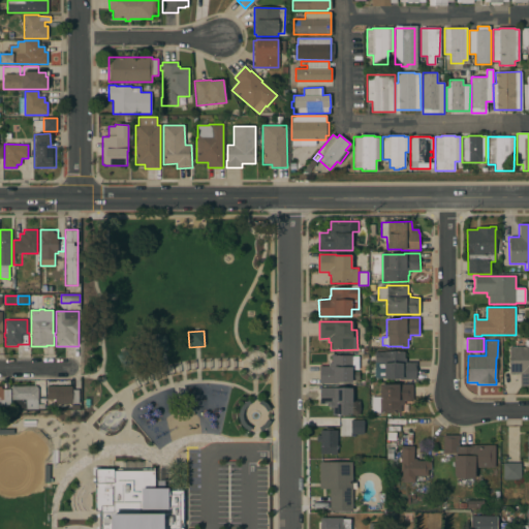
[(509,347),(525,347),(525,340),(528,340),(528,386),(520,386),(520,374),(509,374),(509,347)]
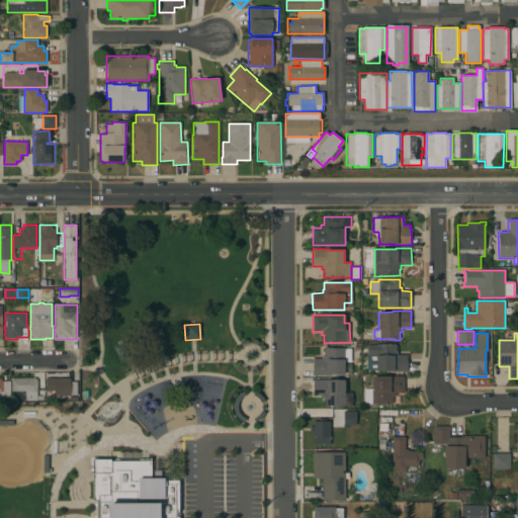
[(127,340),(135,352),(120,360),(113,348),(127,340)]
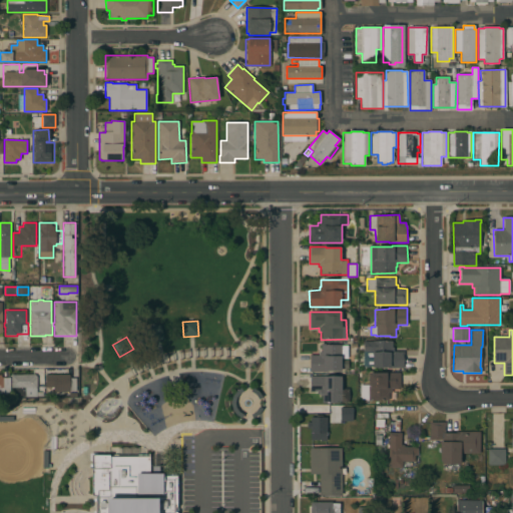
[(372,368),(372,367),(363,367),(364,341),(392,342),(392,348),(394,348),(394,351),(404,352),(404,368),(372,368)]
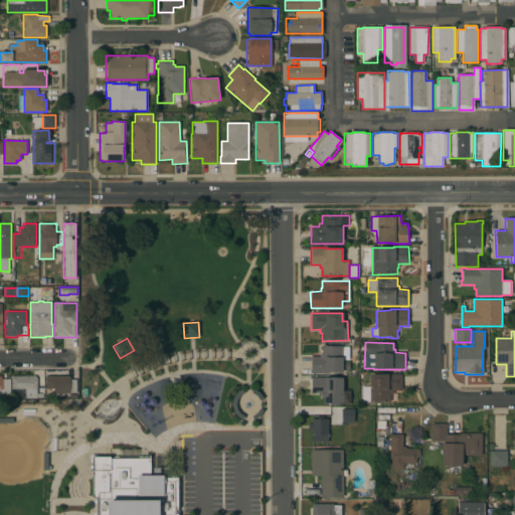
[(349,366),(342,366),(342,372),(329,373),(324,373),(311,373),(311,356),(320,356),(320,353),(322,353),(322,345),(327,345),(327,346),(349,346),(349,366)]
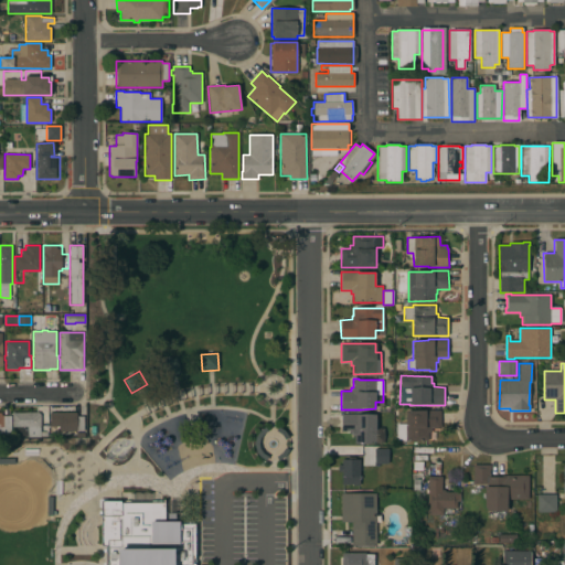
[(440,429),(432,429),(432,433),(427,433),(427,441),(405,441),(405,440),(396,440),(396,424),(405,424),(405,411),(424,411),(440,411),(440,429)]
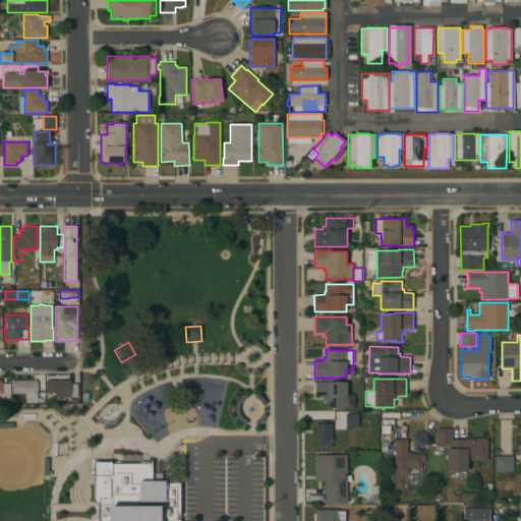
[(38,403),(25,403),(25,398),(17,398),(18,394),(11,394),(11,380),(36,381),(38,383),(38,403)]
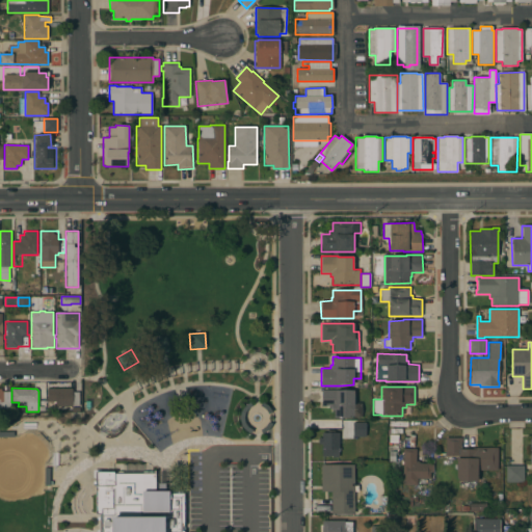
[(0,389),(1,389),(1,391),(3,391),(3,392),(10,392),(10,409),(0,409),(0,389)]
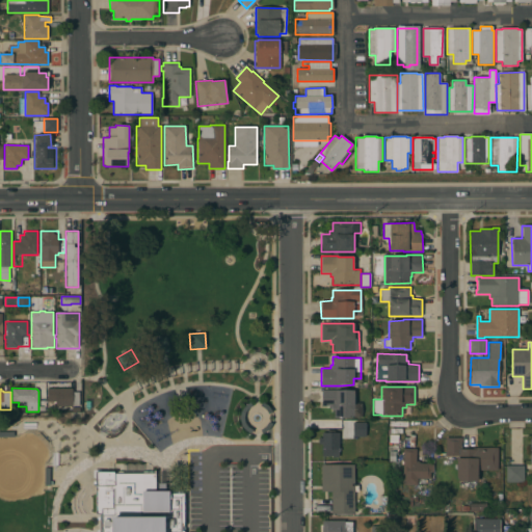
[(71,389),(71,391),(73,391),(73,392),(79,392),(79,406),(62,406),(62,402),(47,402),(47,389),(71,389)]
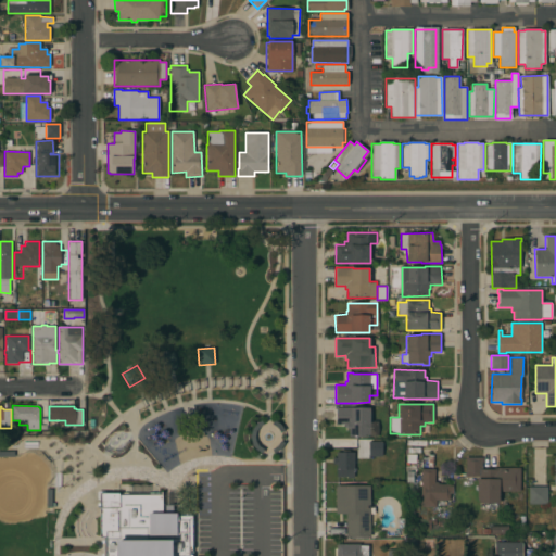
[(376,436),(369,436),(369,437),(348,437),(348,430),(346,430),(346,426),(335,426),(336,407),(353,407),(353,408),(369,408),(369,421),(377,421),(376,436)]
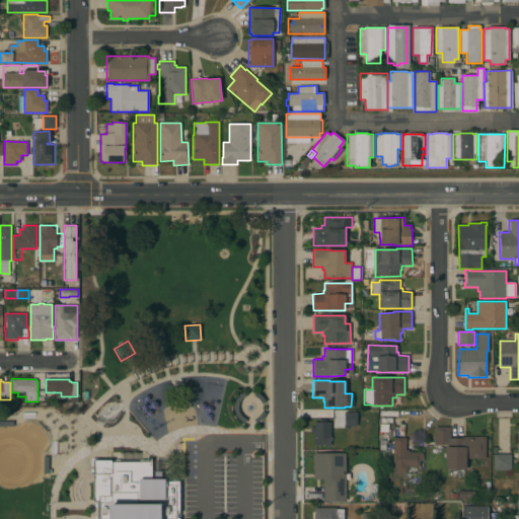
[(24,392),(12,392),(11,400),(23,400),(24,392)]
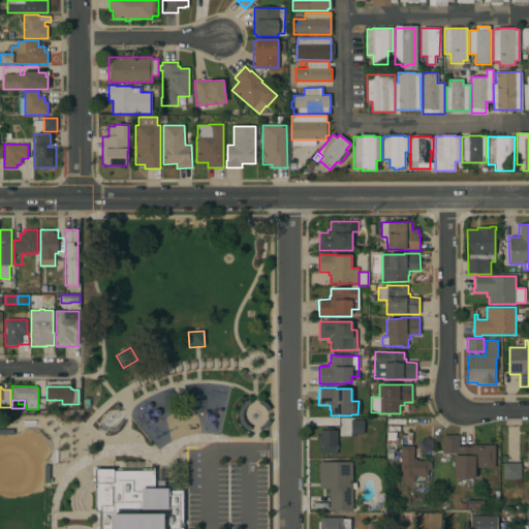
[(362,434),(363,421),(350,419),(349,434),(362,434)]
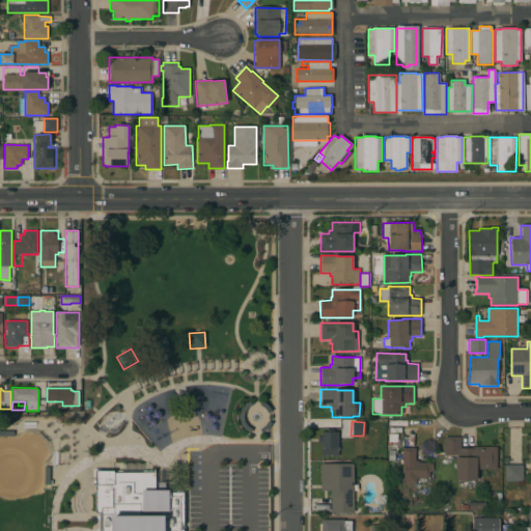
[(338,456),(331,456),(331,455),(320,455),(320,443),(317,443),(317,437),(320,437),(322,431),(327,431),(327,430),(333,430),(333,431),(338,432),(338,456)]
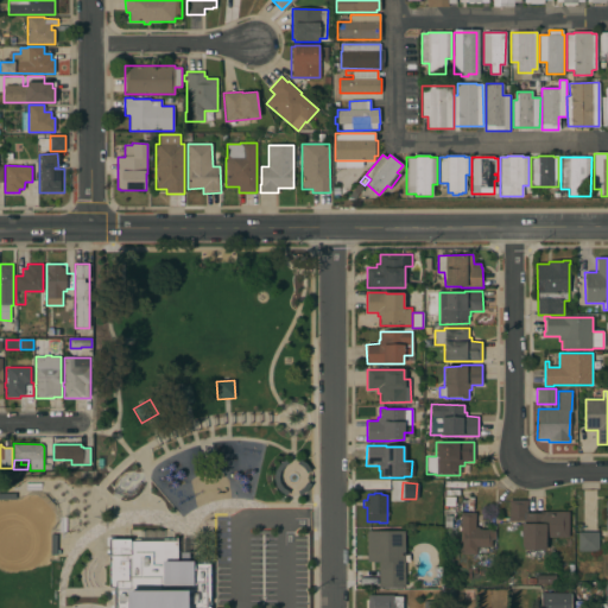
[(496,501),(507,501),(507,514),(496,514),(496,501)]
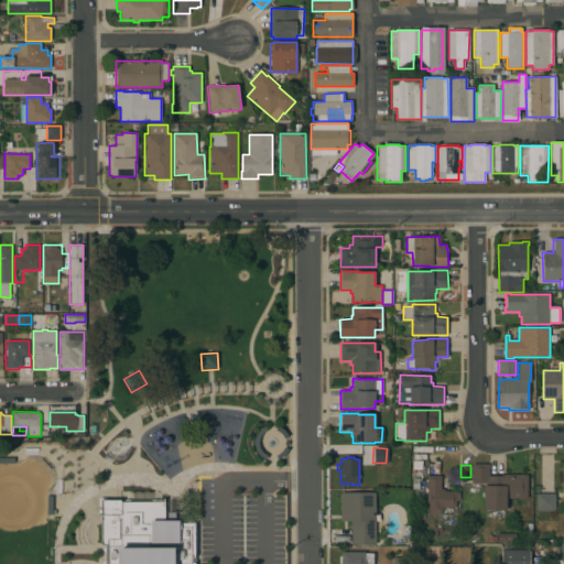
[(528,499),(506,498),(506,511),(485,511),(485,508),(484,508),(484,487),(486,487),(486,484),(473,484),(473,465),(488,465),(488,476),(501,477),(501,475),(528,475),(528,499)]
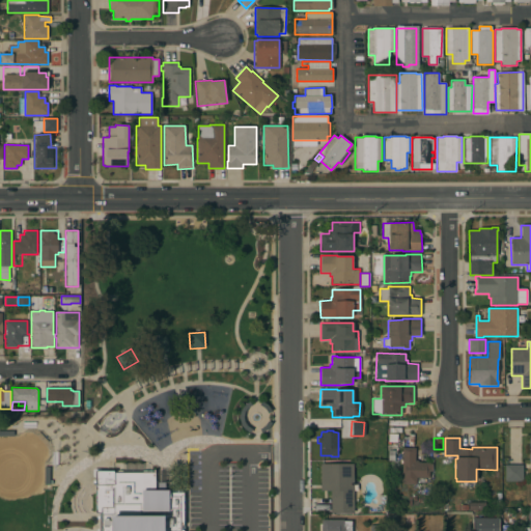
[(376,447),(385,447),(385,458),(376,458),(376,447)]
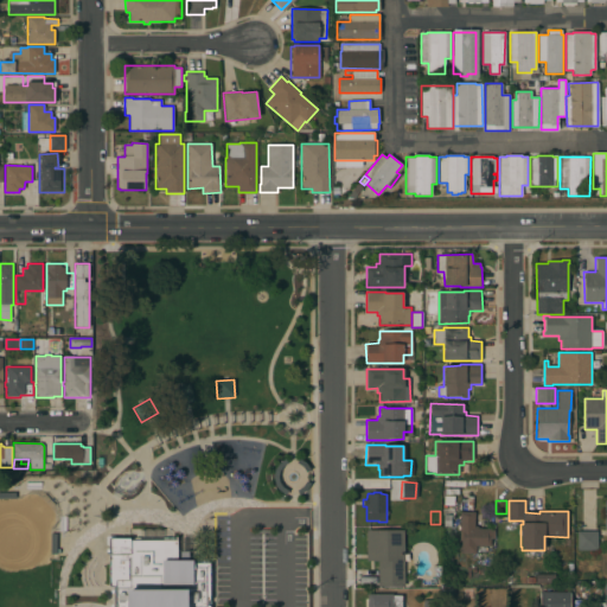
[(460,512),(474,512),(474,526),(478,526),(478,529),(491,529),(491,530),(494,530),(494,540),(491,540),(490,547),(475,545),(475,554),(459,554),(460,512)]
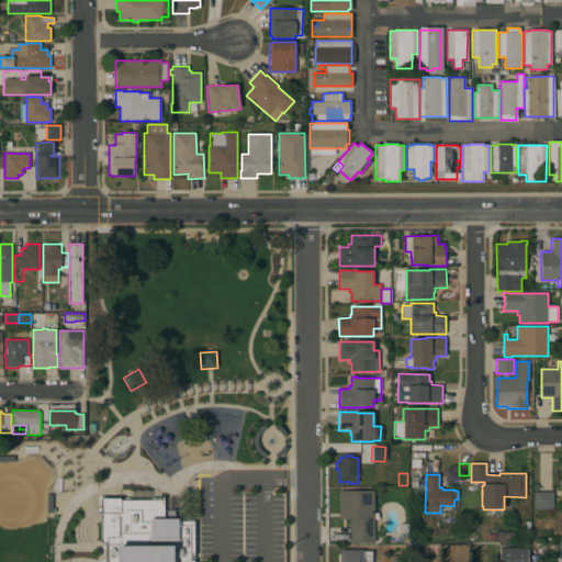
[(128,499),(149,499),(149,490),(128,490),(128,499)]
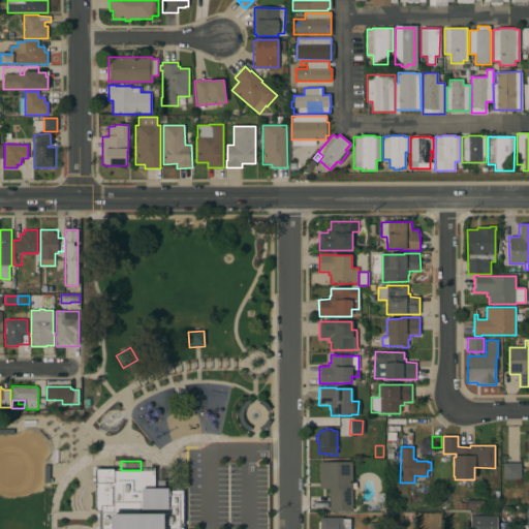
[(352,462),(352,511),(329,511),(329,490),(319,490),(319,462),(352,462)]
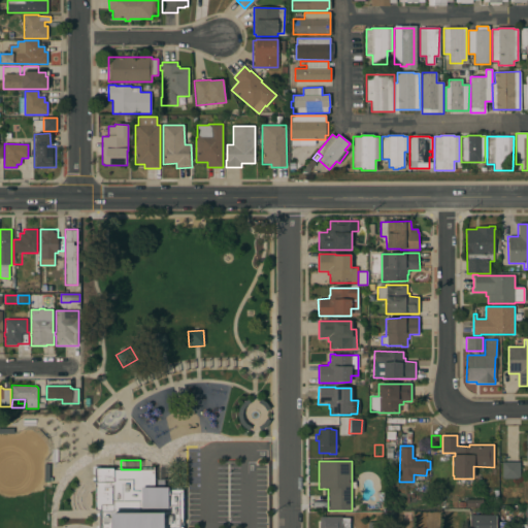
[(520,479),(502,479),(502,462),(520,462),(520,479)]
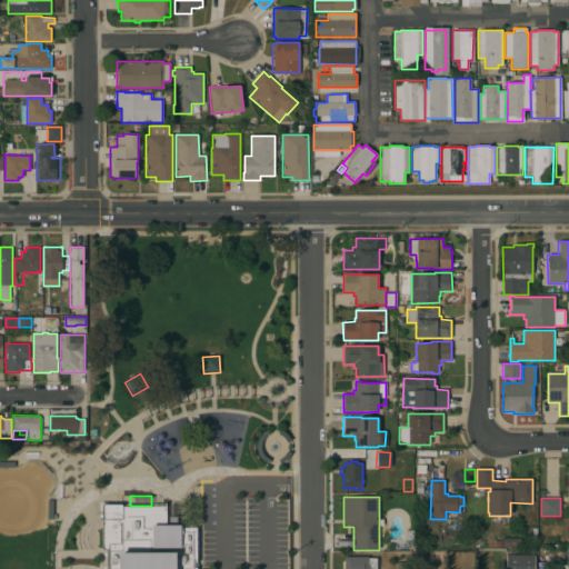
[(107,568),(107,550),(101,550),(101,505),(120,505),(120,507),(167,507),(167,525),(182,525),(182,527),(196,527),(196,568),(107,568)]
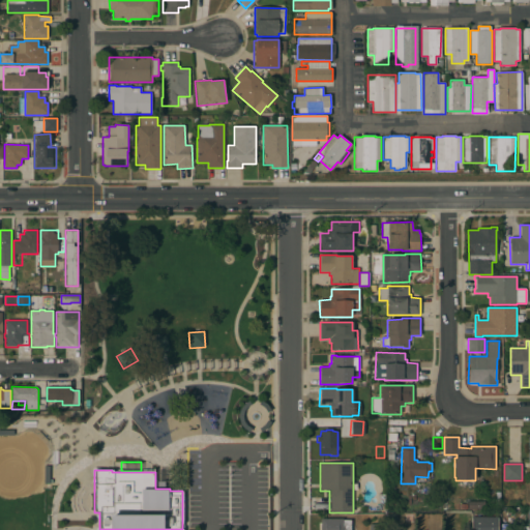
[(498,518),(498,529),(471,529),(471,518),(498,518)]
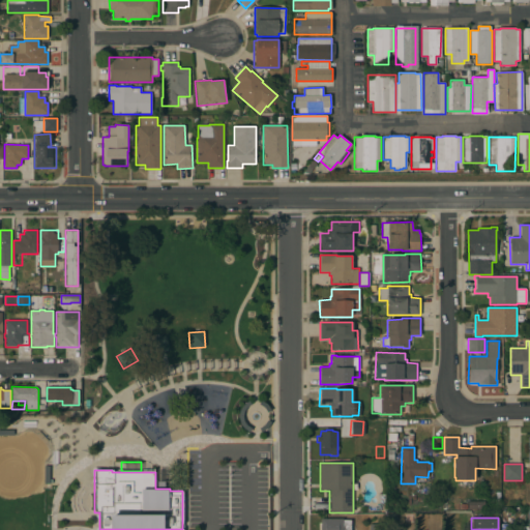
[(321,529),(321,519),(343,519),(343,520),(351,520),(351,529),(321,529)]
